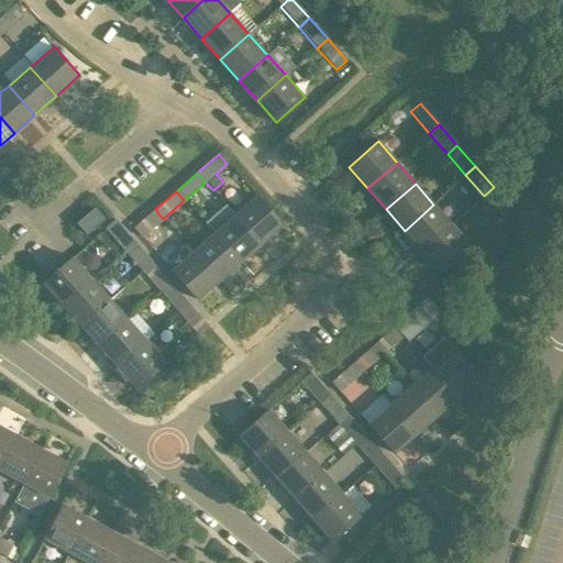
[(256,196),(235,214),(261,244),(282,225),(256,196)]
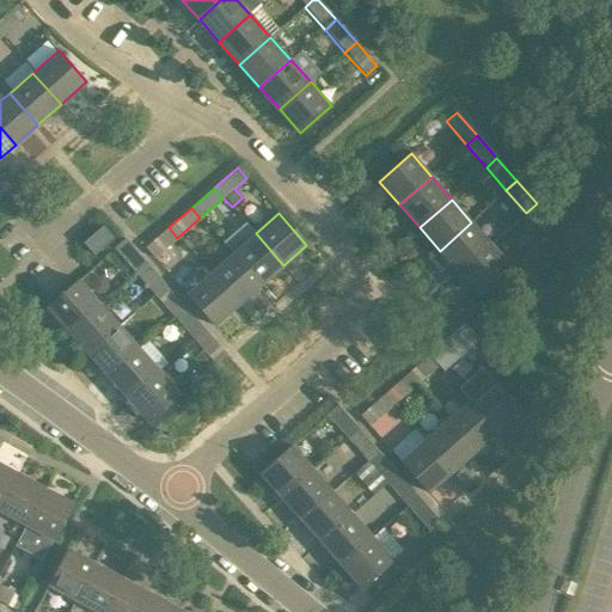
[(471,222),(440,251),(459,274),(491,245),(471,222)]
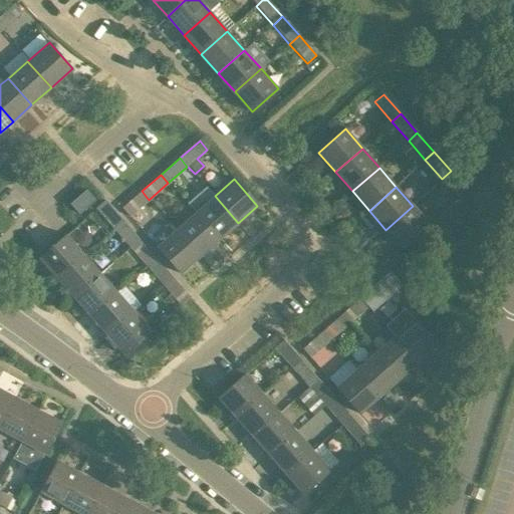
[(85,190),(69,204),(77,214),(94,201),(85,190)]
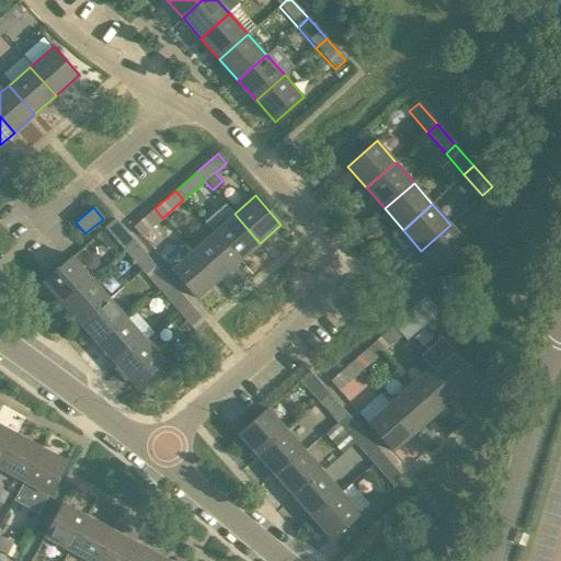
[(141,237),(162,218),(155,208),(133,227),(141,237)]
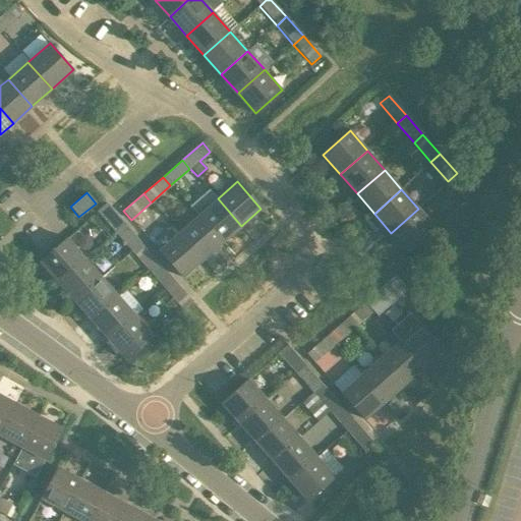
[(198,216),(222,242),(241,226),(218,198),(198,216)]
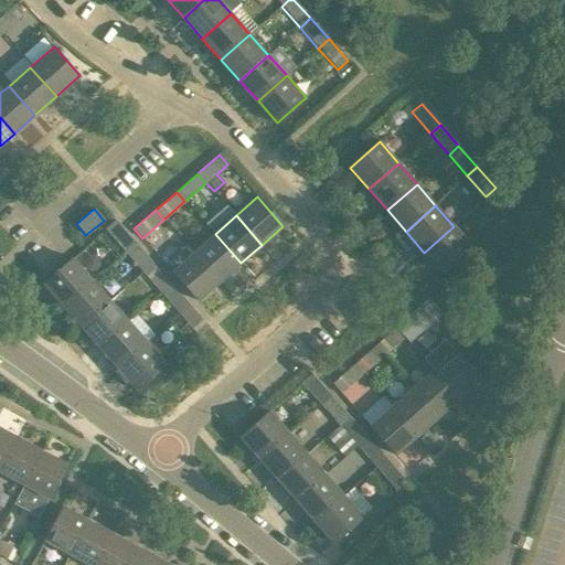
[(105,230),(124,251),(134,242),(115,221),(105,230)]
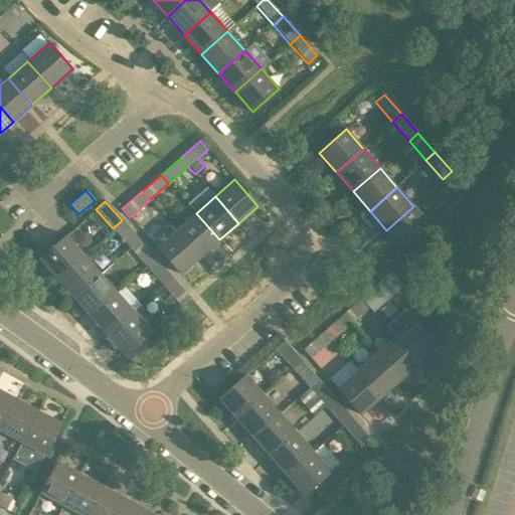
[(431,225),(413,206),(386,230),(403,249),(431,225)]
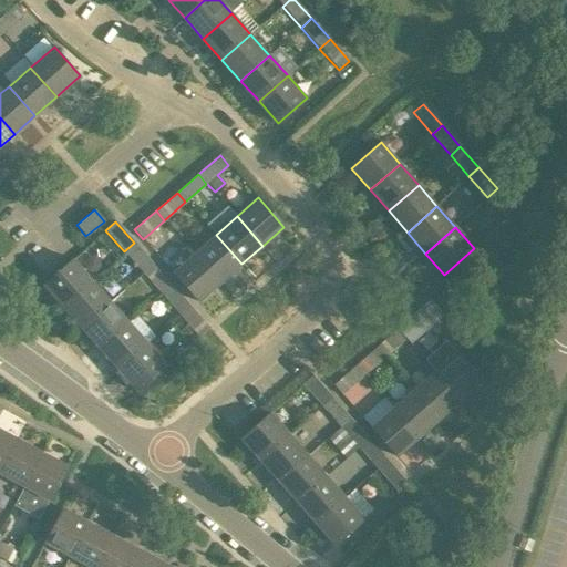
[(195,254),(220,282),(241,264),(216,235),(195,254)]
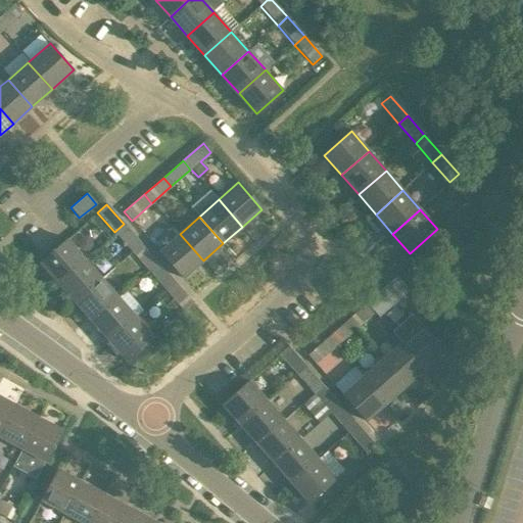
[(141,243),(124,224),(114,232),(132,251),(141,243)]
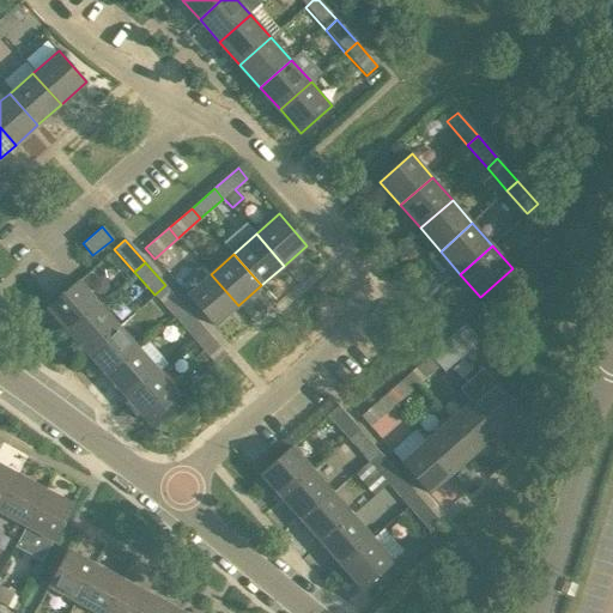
[(214,327),(238,305),(211,274),(186,296),(214,327)]
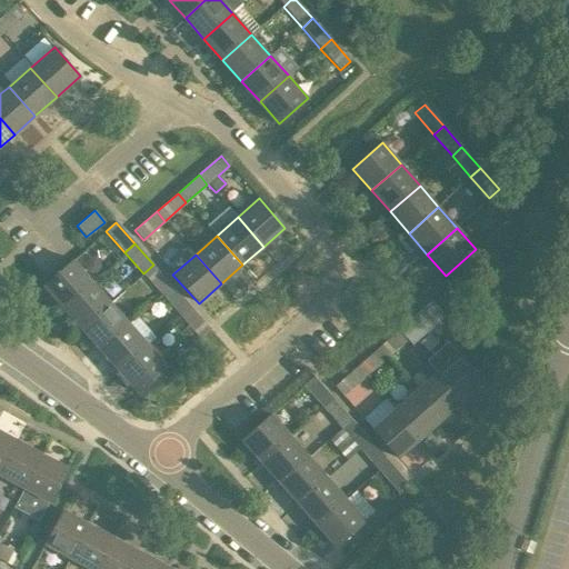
[(42,287),(61,308),(91,282),(71,260),(67,265),(47,282),(45,285),(42,287)]
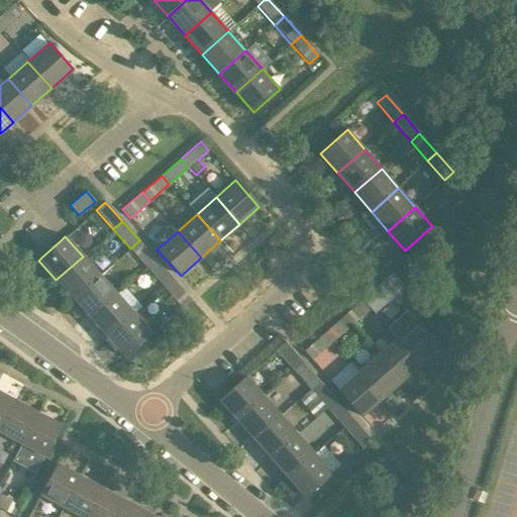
[(157,260),(139,240),(130,248),(147,268),(157,260)]
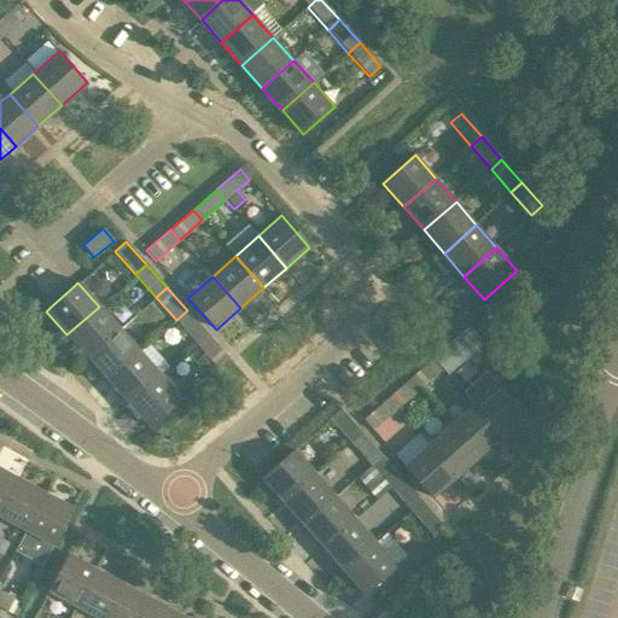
[(99,307),(66,334),(87,357),(120,330),(99,307)]
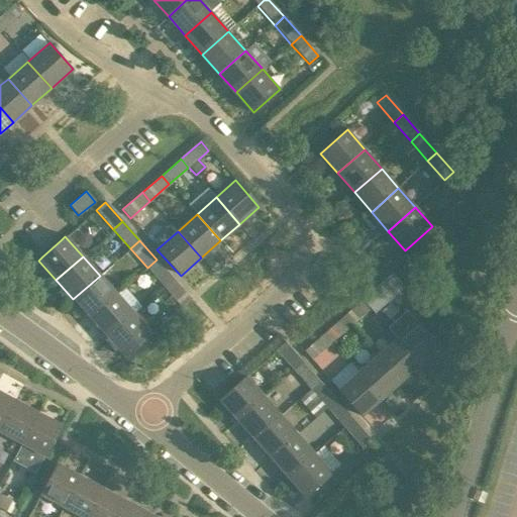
[(173,279),(157,260),(147,268),(164,287),(173,279)]
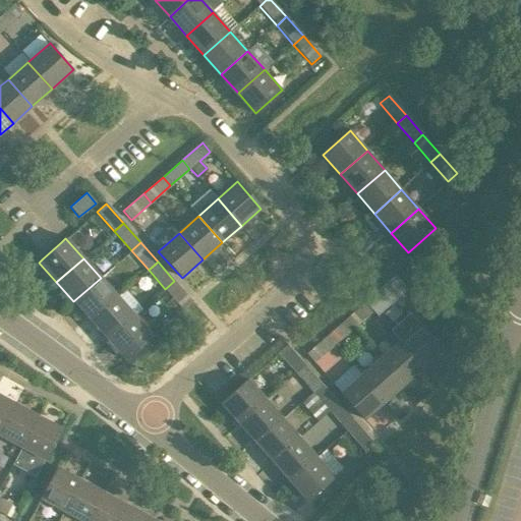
[(397,299),(405,292),(407,290),(395,277),(393,278),(385,285),(365,302),(372,311),(378,316),(397,299)]
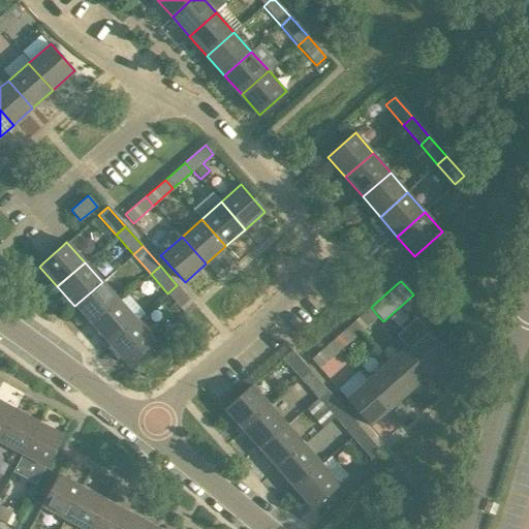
[(102,282),(74,306),(92,325),(119,302),(102,282)]
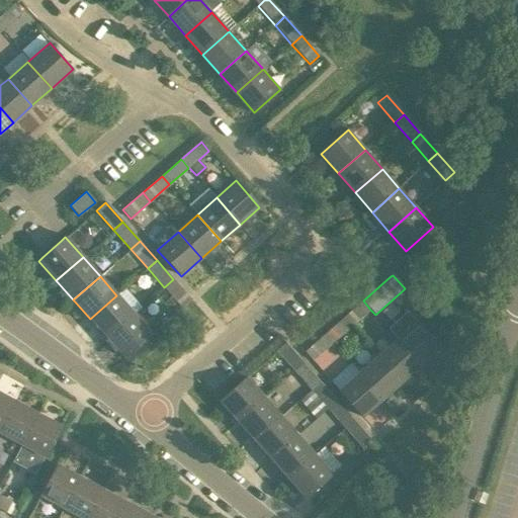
[(190,299),(173,279),(164,287),(181,308),(190,299)]
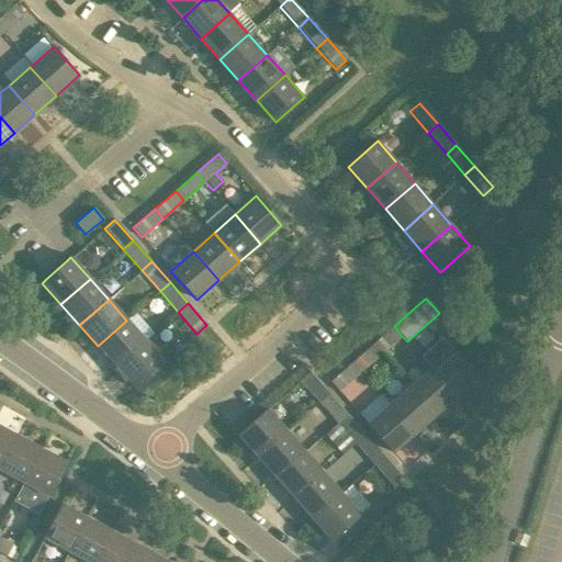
[(126,321),(98,346),(116,367),(145,341),(126,321)]
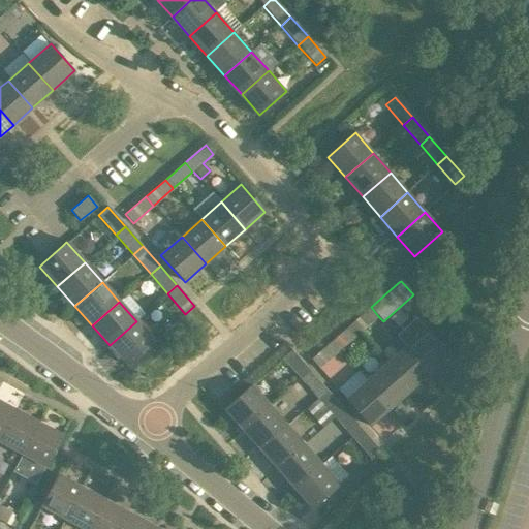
[(371,307),(351,324),(359,334),(378,316),(371,307)]
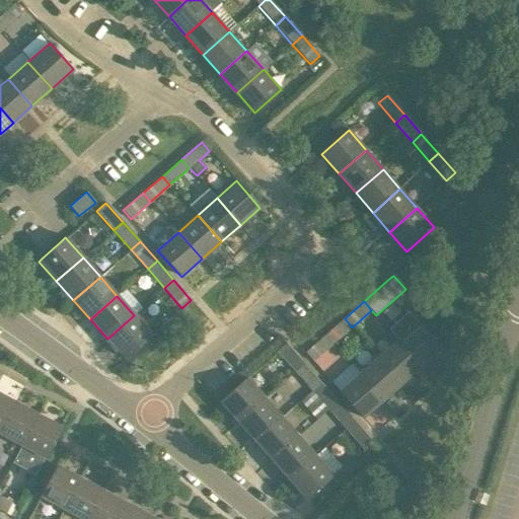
[(388,329),(397,340),(421,367),(441,349),(409,312),(388,329)]
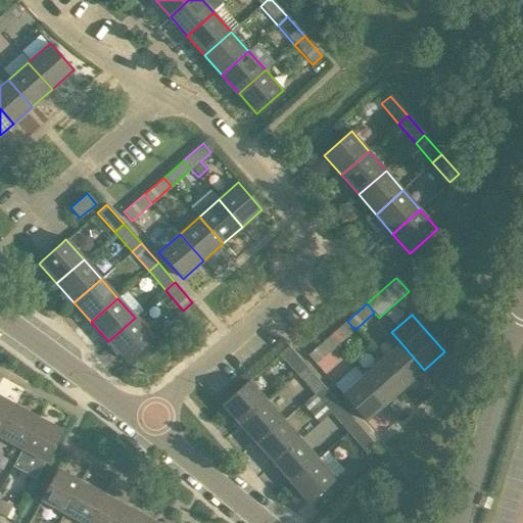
[(153,337),(135,318),(108,341),(126,362),(153,337)]
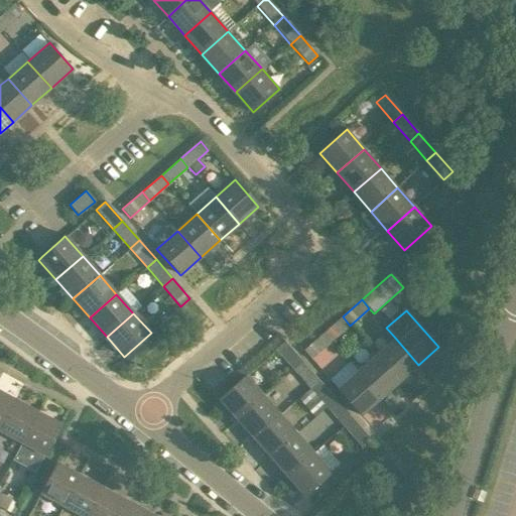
[(343,316),(324,333),(331,342),(350,326),(343,316)]
